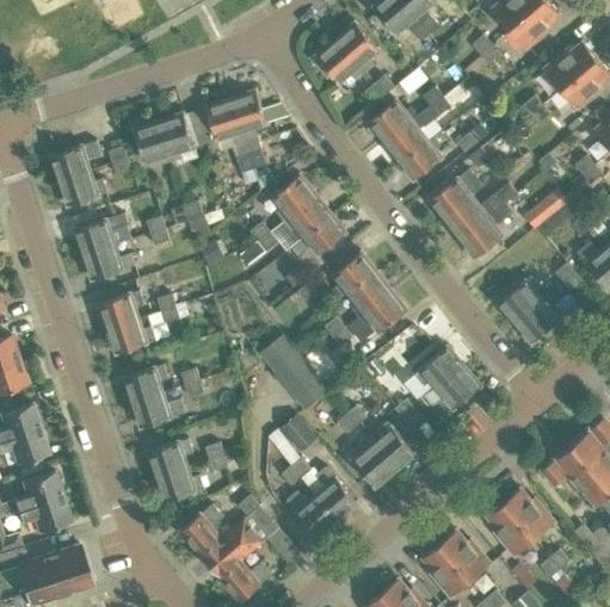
[(429,35),(399,0),(382,0),(373,8),(396,36),(406,26),(420,43),(429,35)]
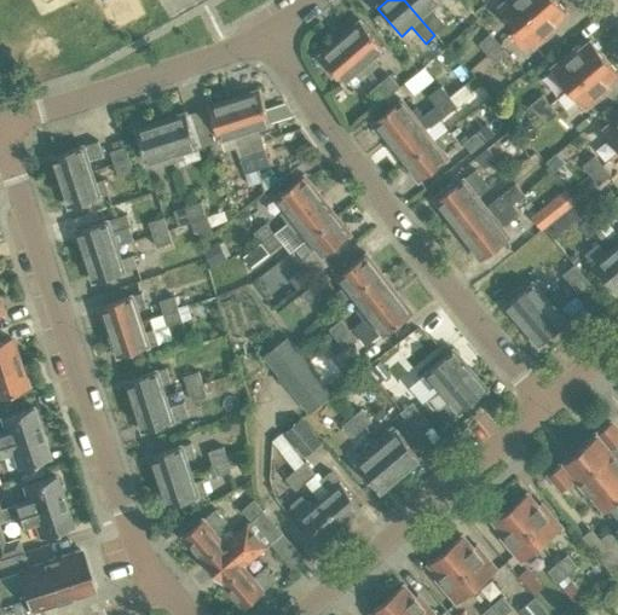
[(437,0),(404,0),(434,35),(444,28),(431,11),(440,3),(437,0)]
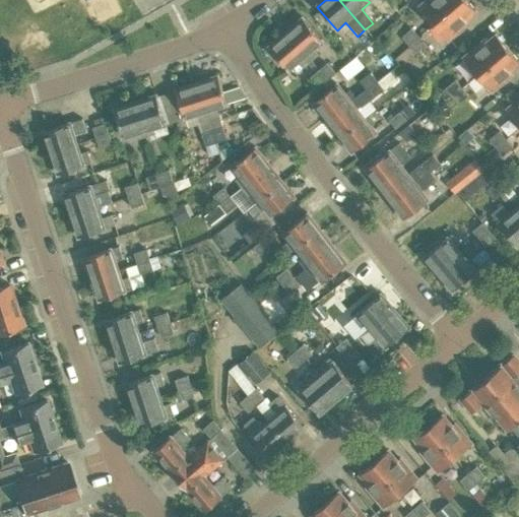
[(433,26),(463,0),(430,0),(423,6),(426,9),(420,13),(433,26)]
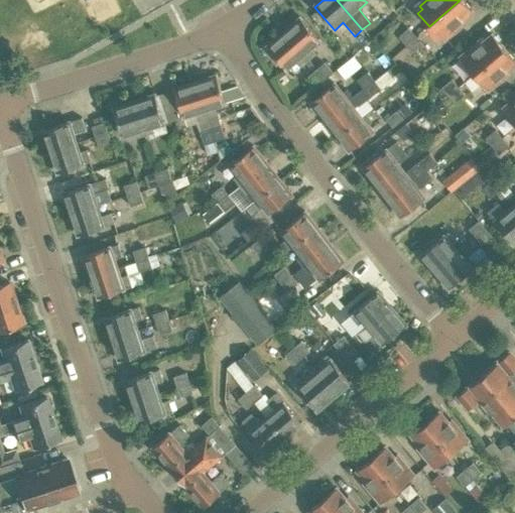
[(472,14),(460,0),(429,26),(441,40),(445,36),(447,39),(465,24),(463,22),(472,14)]
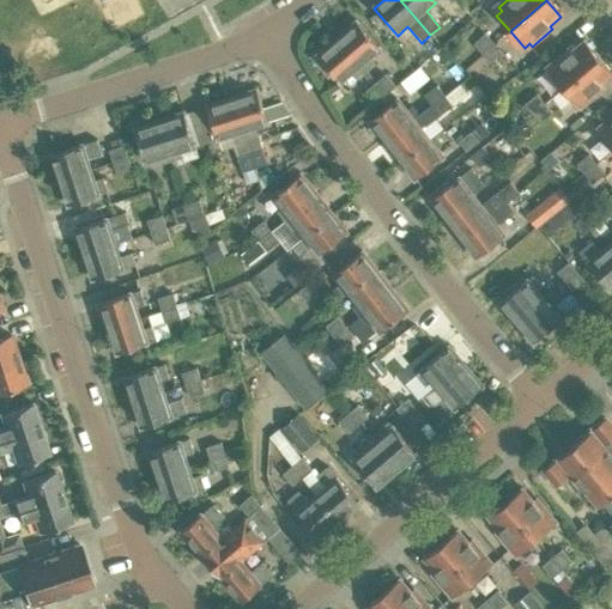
[(357,24),(337,42),(364,73),(373,65),(369,60),(380,50),(357,24)]
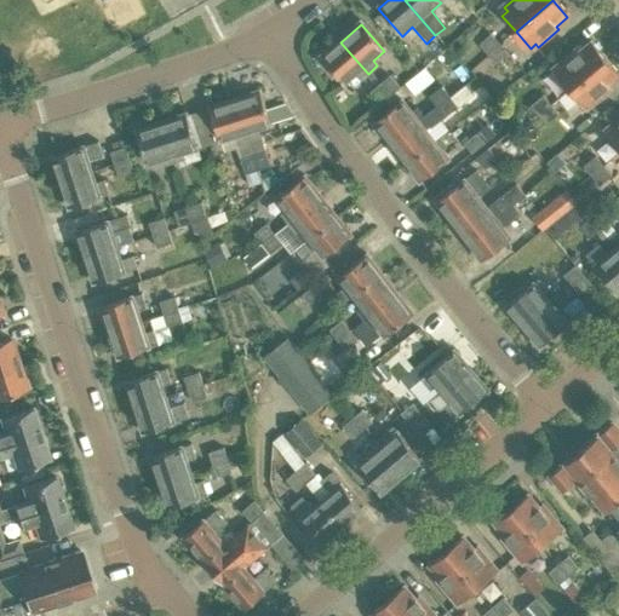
[(486,57),(498,46),(489,36),(477,46),(486,57)]
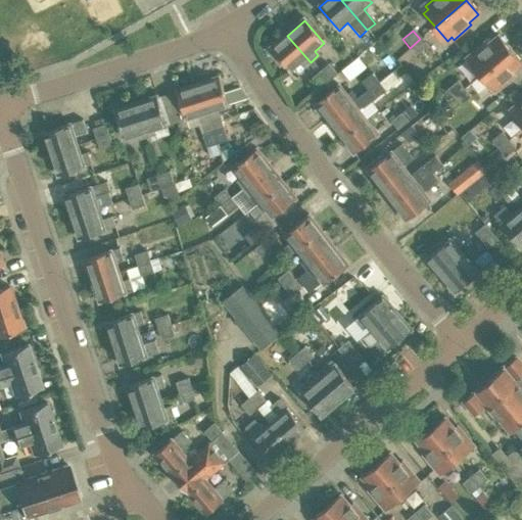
[(311,62),(287,36),(270,50),(289,73),(299,64),(302,68),(311,62)]
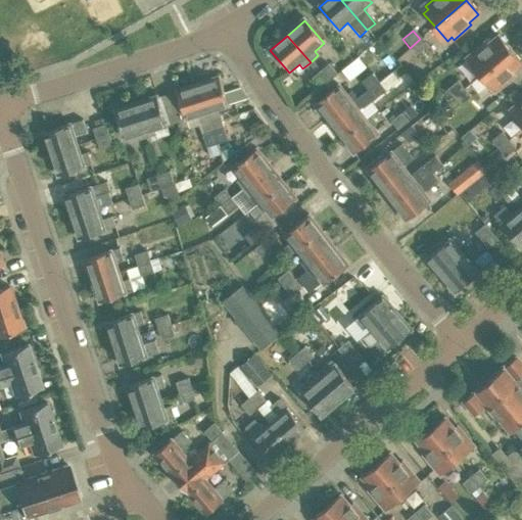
[(479,79),(510,52),(499,38),(489,46),(487,44),(469,58),(472,60),(467,64),(479,79)]
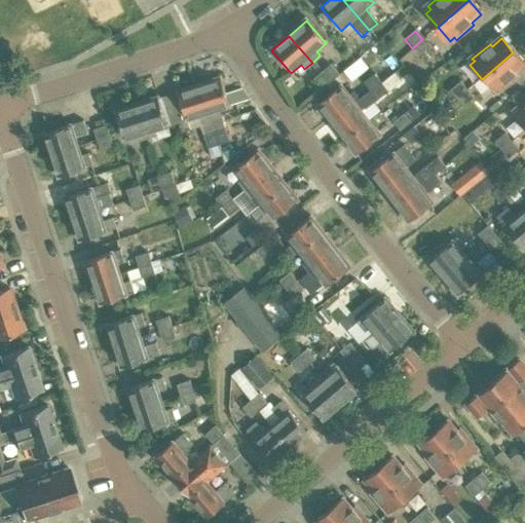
[(422,39),(412,48),(419,57),(429,47),(422,39)]
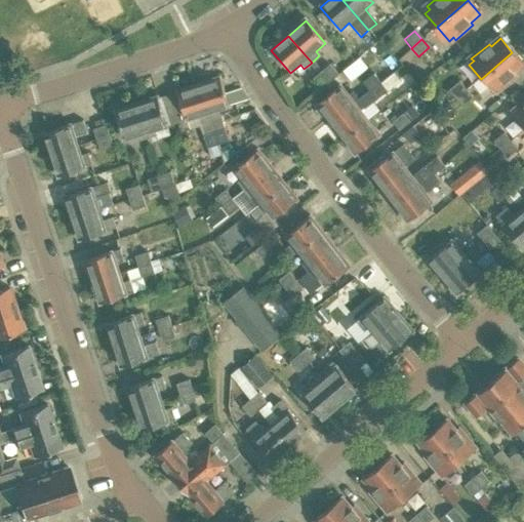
[(523,66),(512,52),(481,79),(493,92),(497,89),(499,91),(517,76),(515,74),(523,66)]
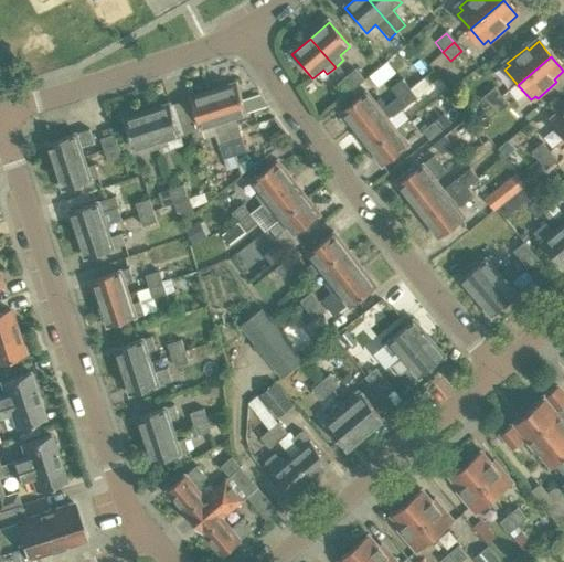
[(485,76),(479,70),(470,76),(477,83),(485,76)]
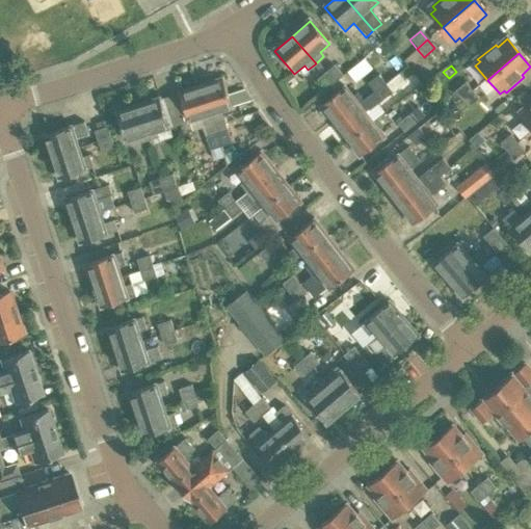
[(325,74),(335,84),(342,77),(334,67),(325,74)]
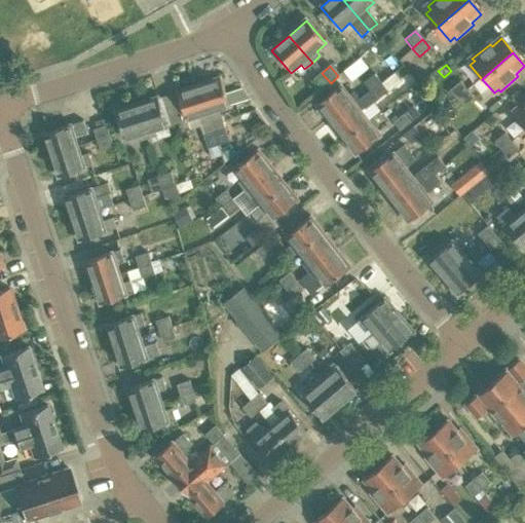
[(331,83),(322,73),(313,80),(323,90),(331,83)]
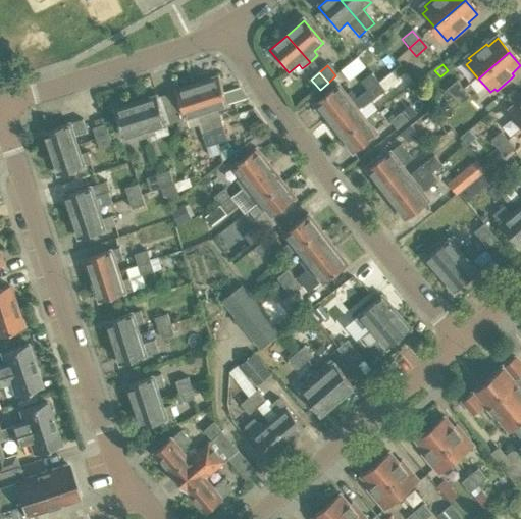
[(367,92),(377,84),(371,74),(360,83),(367,92)]
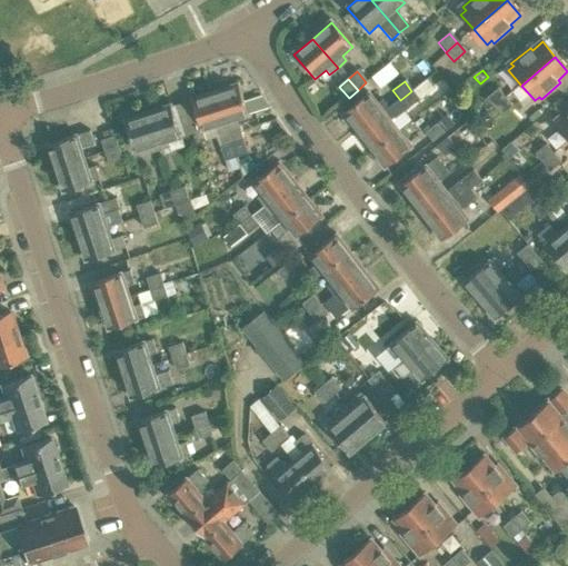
[(238,85),(215,92),(236,159),(247,155),(242,141),(243,141),(239,126),(237,126),(236,121),(248,117),(238,85)]
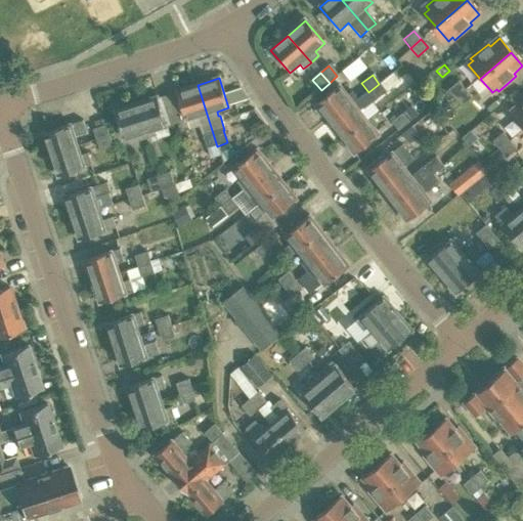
[(454,99),(465,91),(458,82),(447,91),(454,99)]
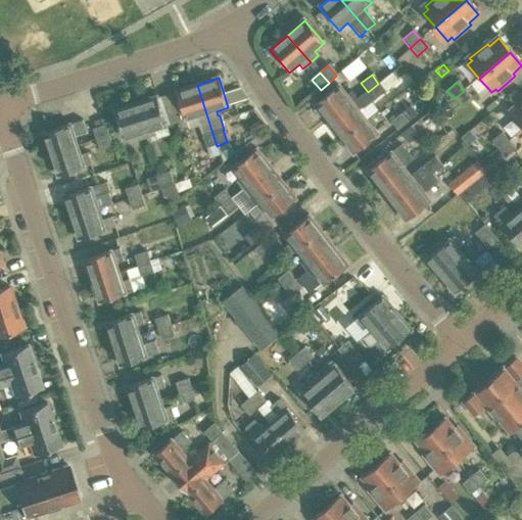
[(351,103),(328,123),(340,138),(364,120),(359,113),(376,100),(385,92),(378,84),(368,92),(357,100),(352,104),(351,103)]
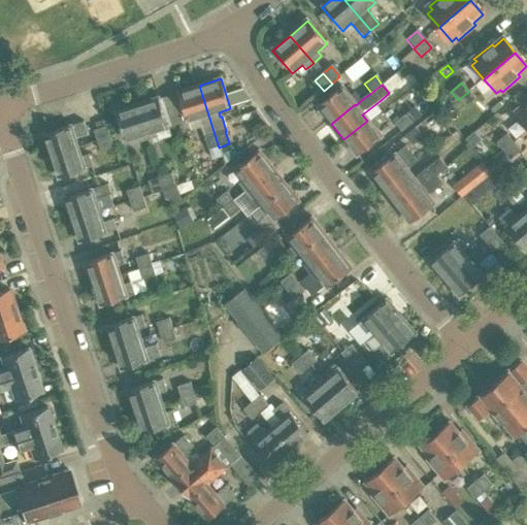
[(219,148),(199,86),(177,93),(187,122),(199,119),(200,124),(199,124),(203,137),(204,137),(208,151),(219,148)]
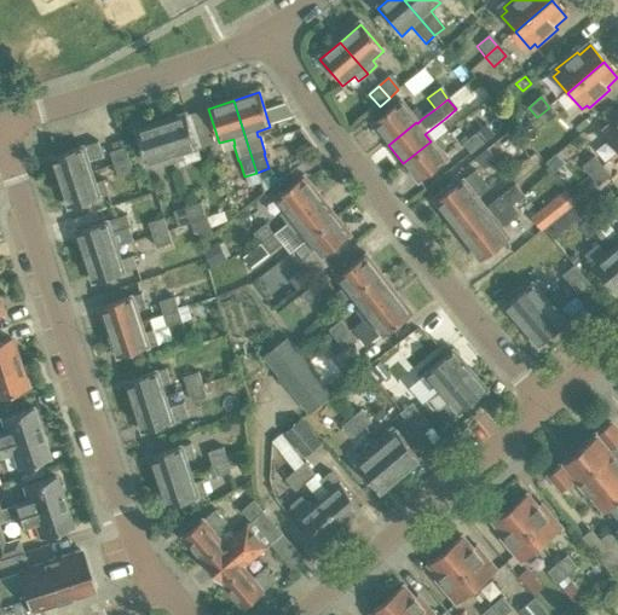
[(417,123),(422,119),(415,110),(410,114),(400,103),(373,126),(388,145),(416,122),(417,123)]
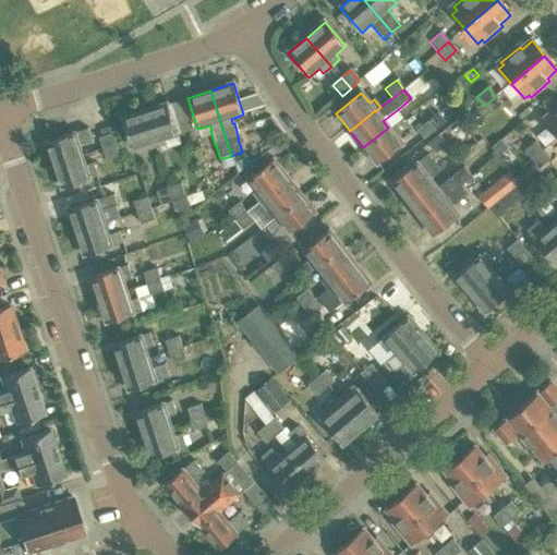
[(503,106),(495,97),(484,106),(492,115),(503,106)]
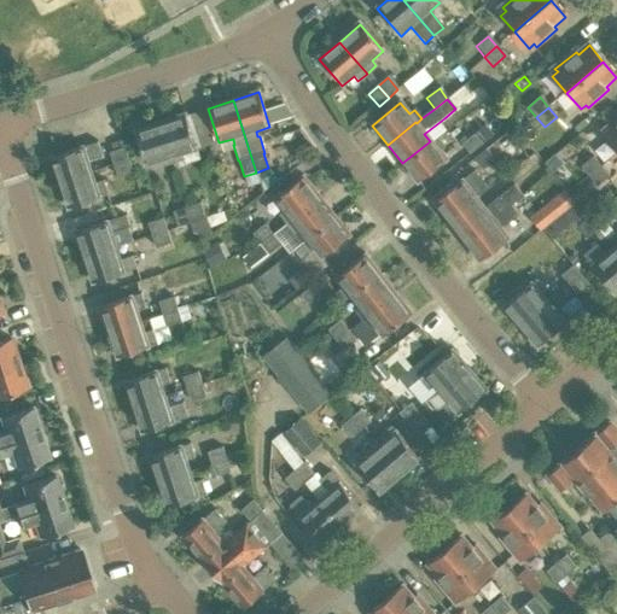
[(196,151),(185,117),(185,116),(159,124),(173,164),(184,161),(182,155),(196,151)]
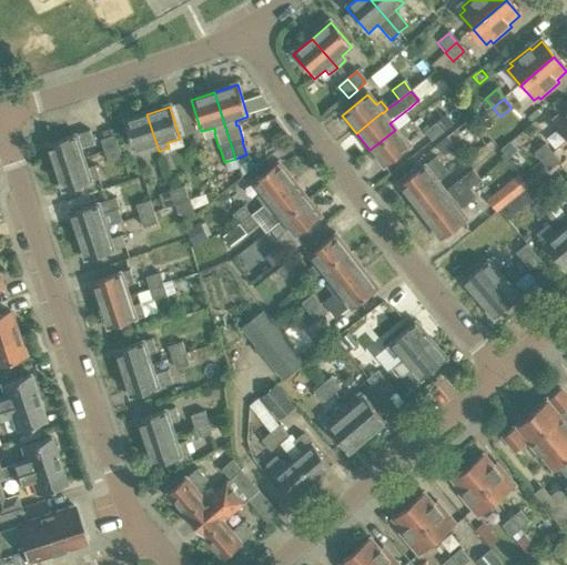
[(566,139),(566,111),(557,119),(559,122),(555,125),(566,139)]
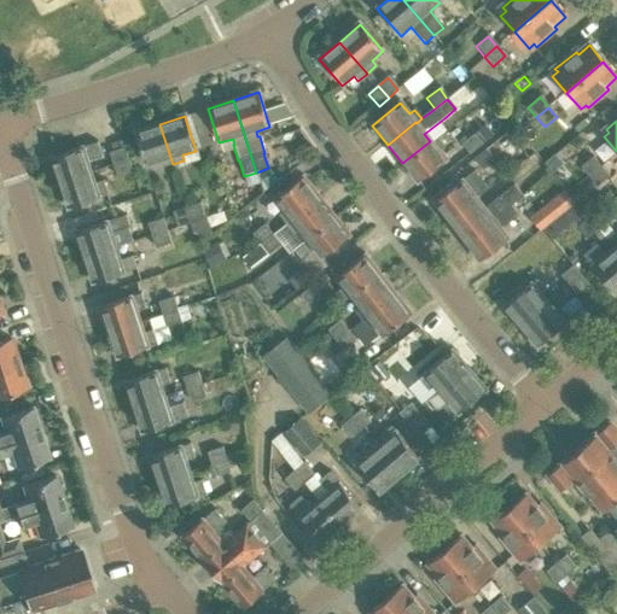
[(490,122),(461,145),(470,156),(499,132),(490,122)]
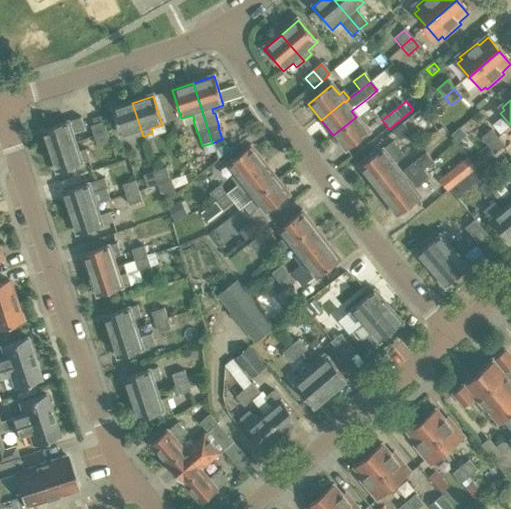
[(143,136),(132,103),(111,109),(121,138),(132,135),(133,139),(143,136)]
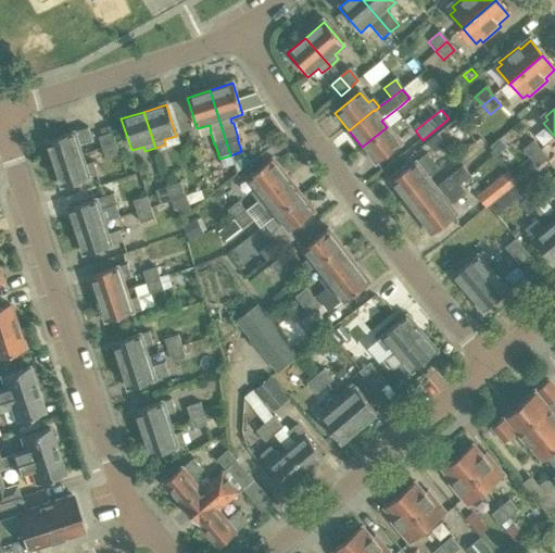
[(388,129),(387,127),(362,147),(376,164),(401,145),(395,138),(400,134),(393,125),(388,129)]
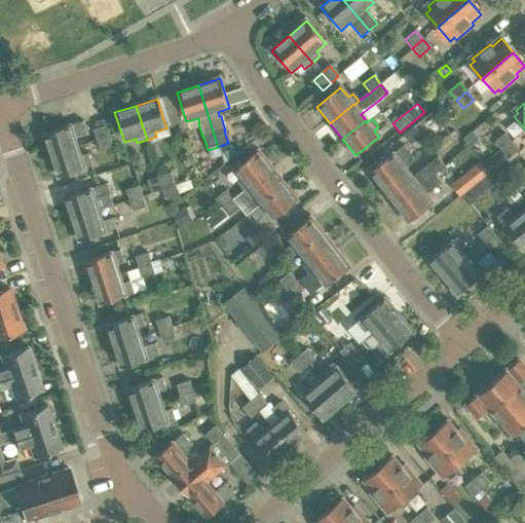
[(51,156),(77,148),(74,139),(87,135),(83,122),(44,136),(51,156)]
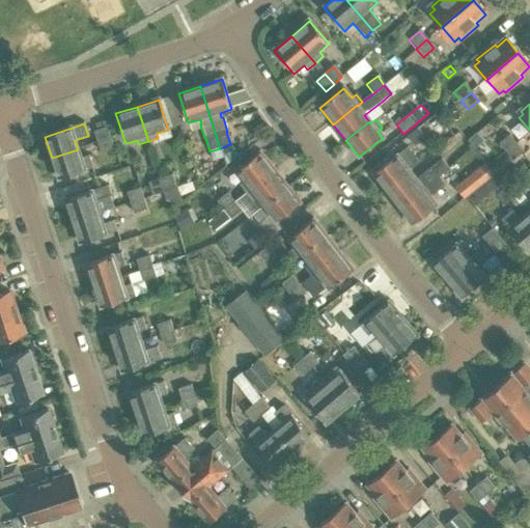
[(98,143),(110,139),(107,128),(93,132),(98,143)]
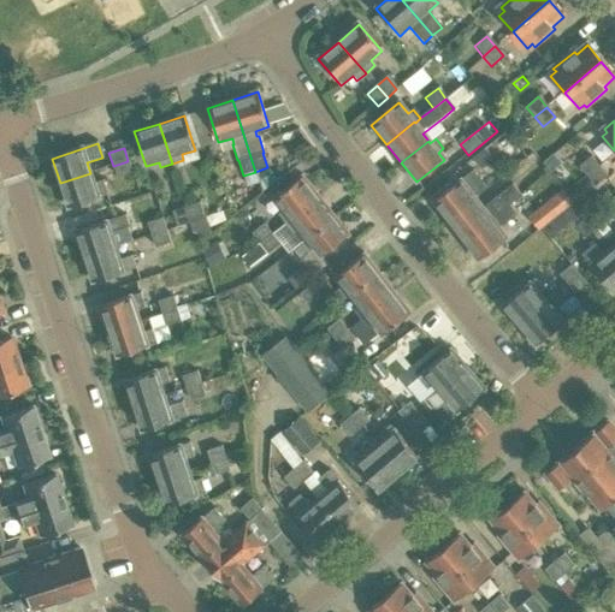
[(472,159),(477,167),(479,170),(492,160),(484,149),(472,159)]
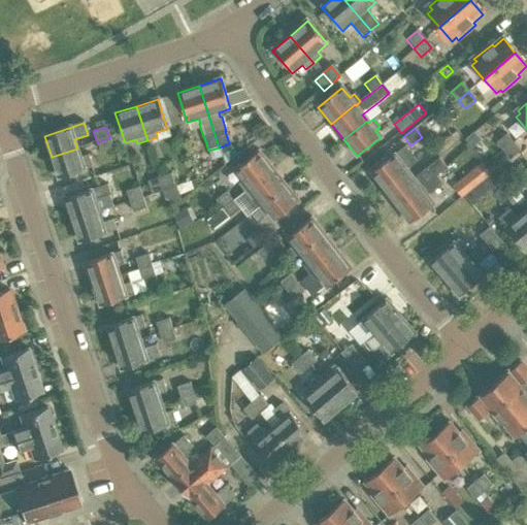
[(502,153),(513,143),(505,135),(495,143),(502,153)]
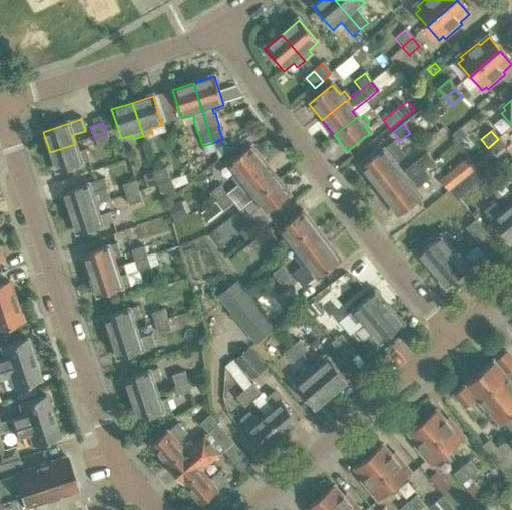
[(106,134),(94,138),(97,148),(110,145),(106,134)]
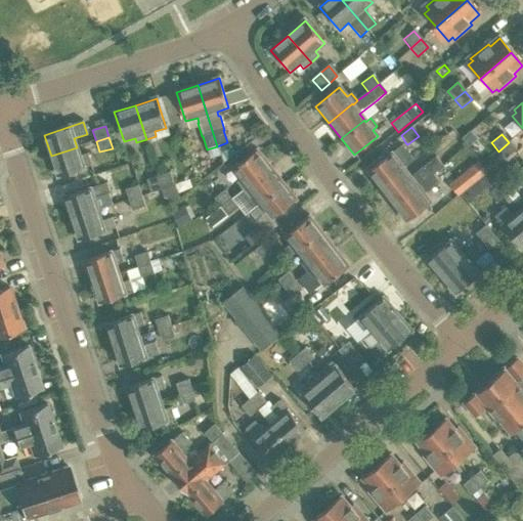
[(509,142),(498,152),(506,160),(516,150),(509,142)]
